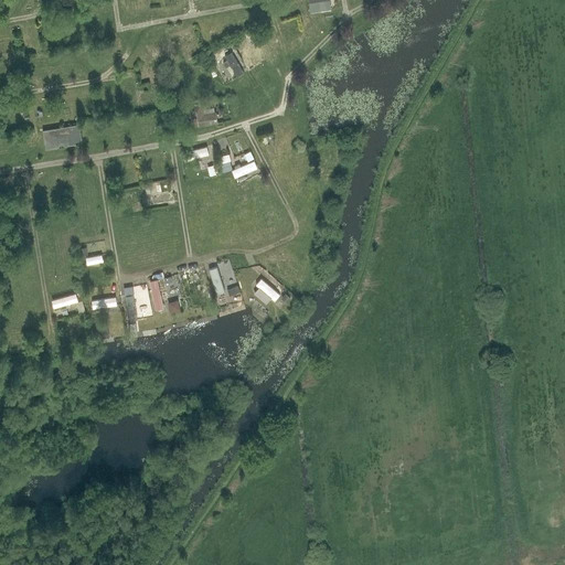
[(308,0),(310,12),(331,10),(329,0),(308,0)]
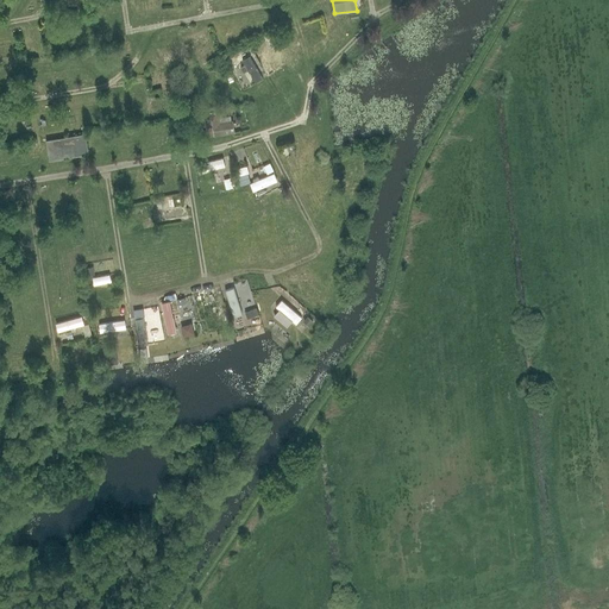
[(227,60),(240,83),(249,80),(251,83),(263,76),(249,49),(227,60)]
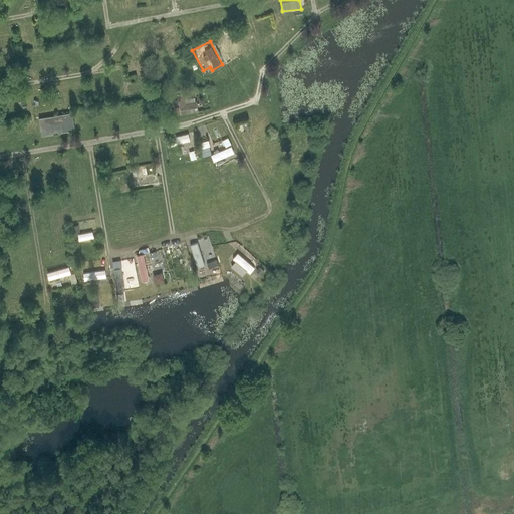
[(188,94),(184,95),(184,93),(173,95),(175,107),(180,106),(181,115),(199,112),(197,102),(196,102),(195,97),(188,98),(188,94)]
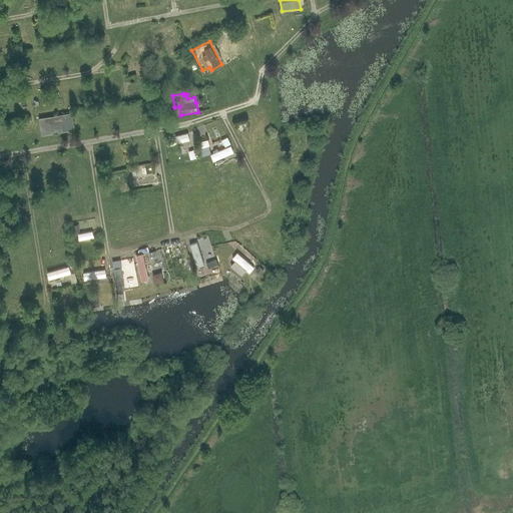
[(49,112),(0,120),(0,148),(54,139),(49,112)]
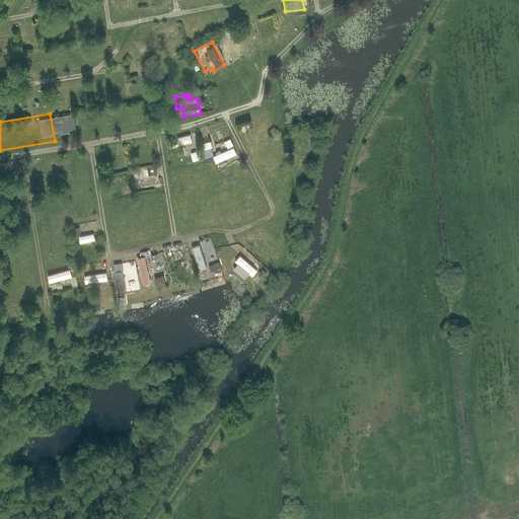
[(241,127),(242,134),(249,132),(248,125),(241,127)]
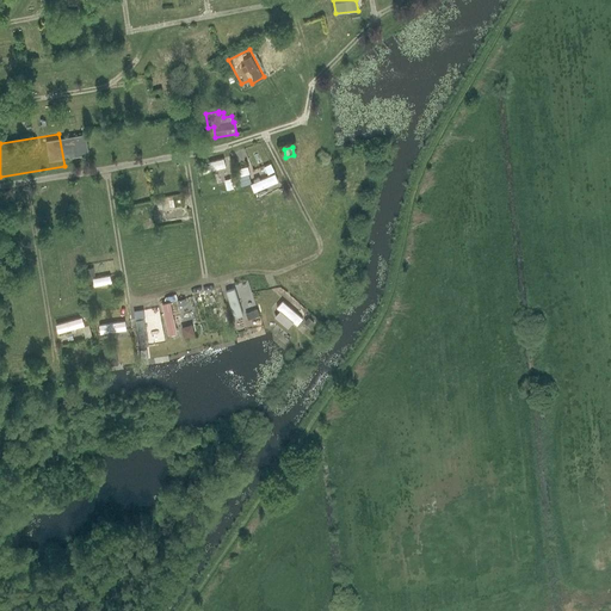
[(205,171),(228,167),(226,156),(204,161),(205,171)]
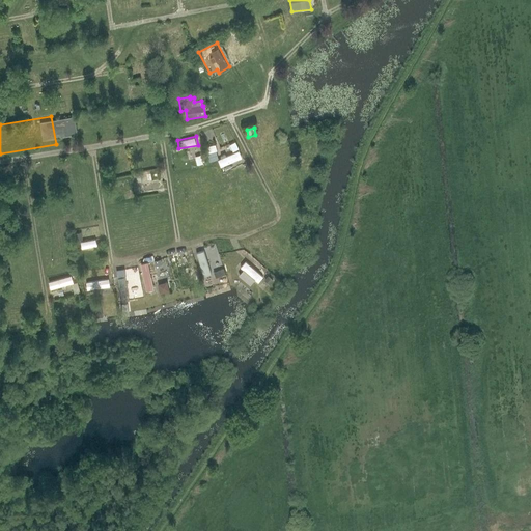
[(207,152),(218,150),(216,143),(206,145),(207,152)]
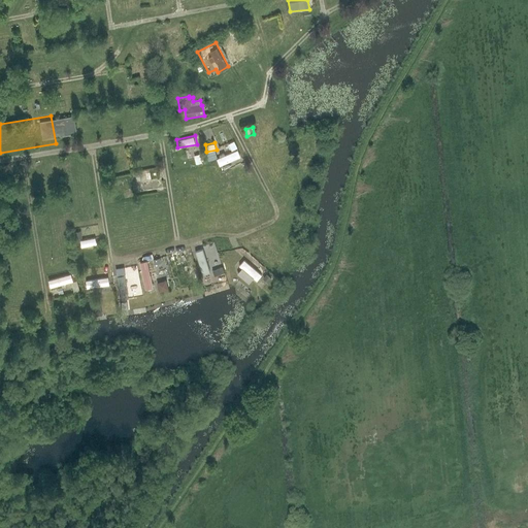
[(220,164),(242,158),(239,150),(217,156),(220,164)]
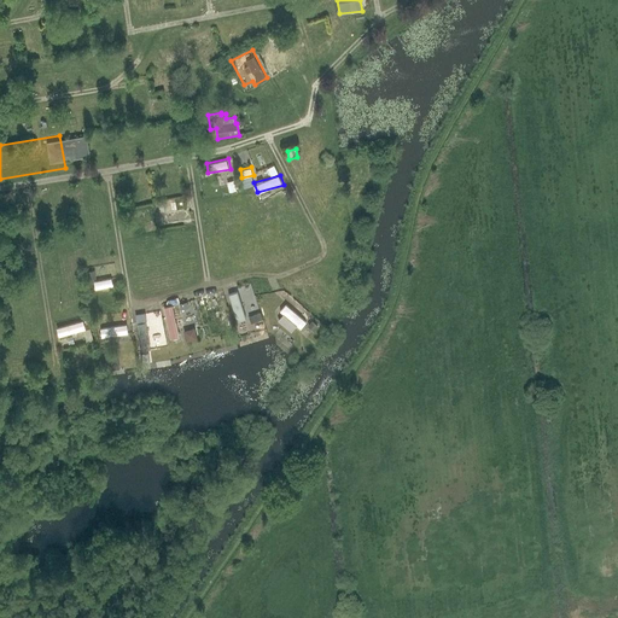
[(251,176),(242,180),(244,188),(255,186),(251,176)]
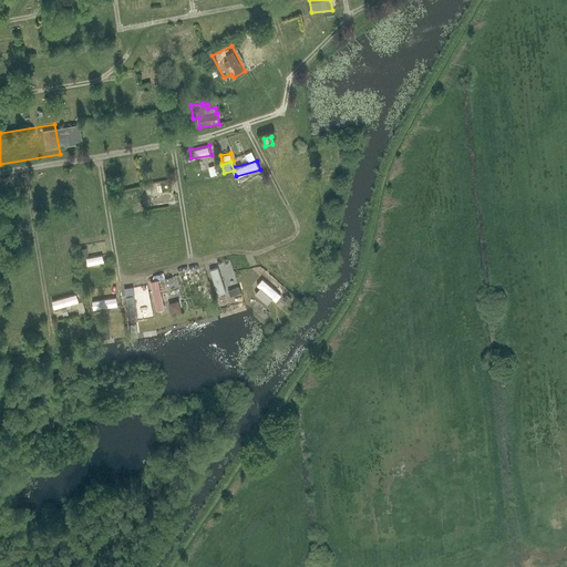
[(173,192),(153,196),(154,206),(175,203),(173,192)]
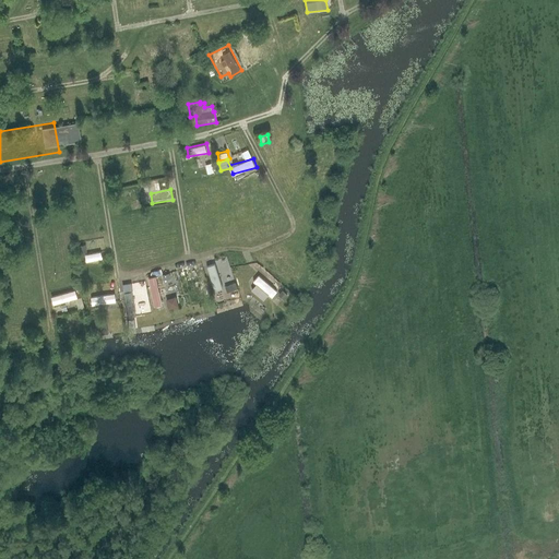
[(225,285),(236,281),(226,258),(216,261),(225,285)]
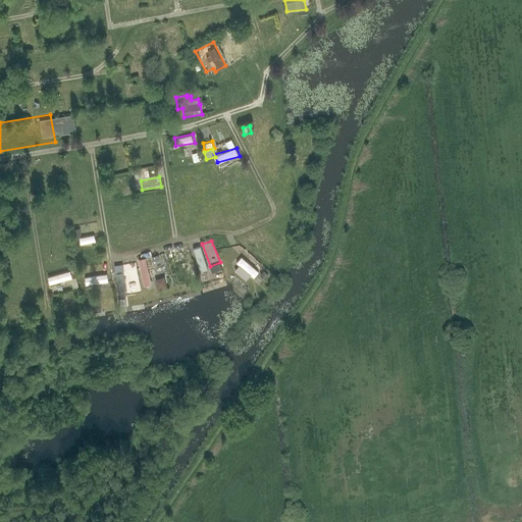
[(198,270),(207,269),(203,245),(195,246),(198,270)]
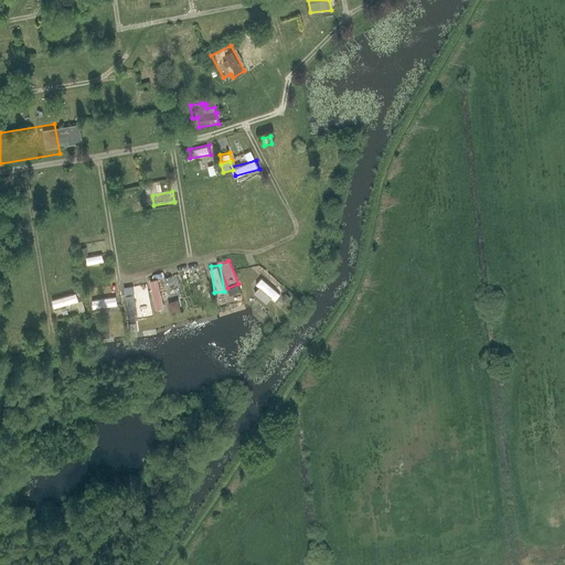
[(164,307),(161,294),(169,291),(164,276),(149,279),(157,309),(164,307)]
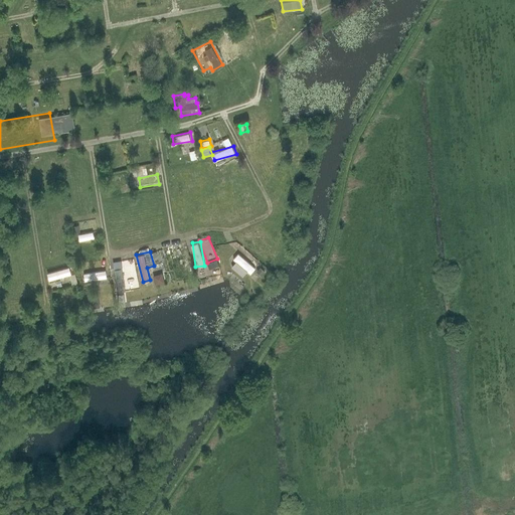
[(235,261),(231,266),(241,275),(245,271),(256,281),(266,271),(260,266),(258,269),(238,251),(232,258),(235,261)]
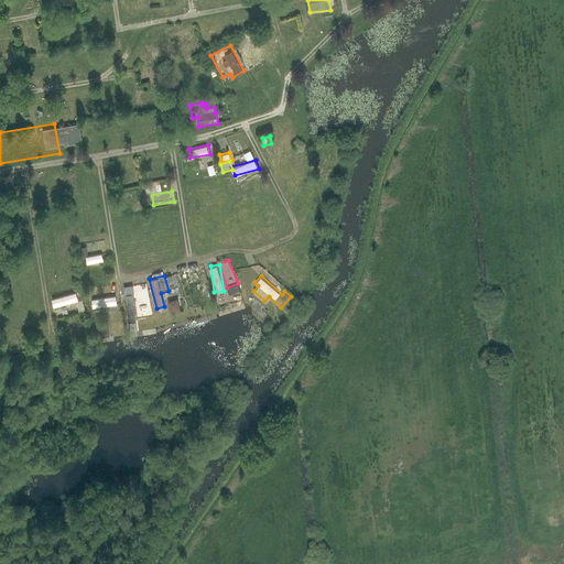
[(128,318),(137,317),(134,284),(126,285),(128,318)]
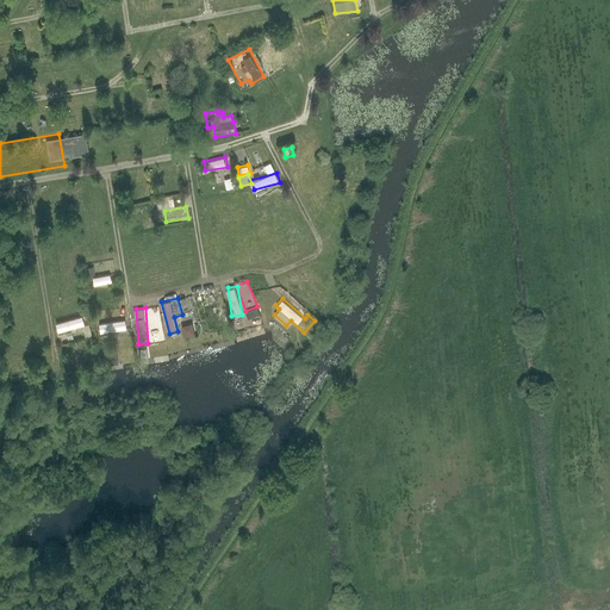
[(249,318),(260,313),(257,307),(247,311),(249,318)]
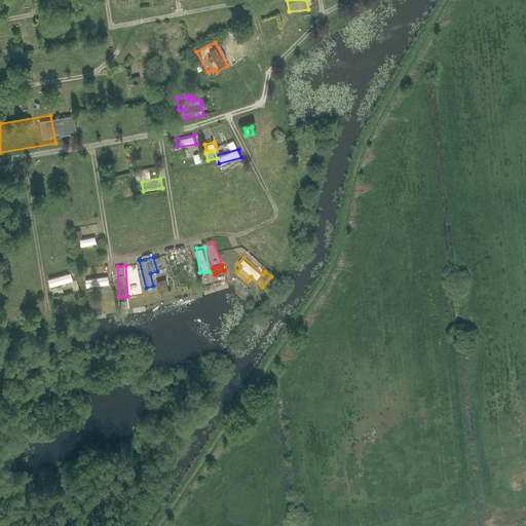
[(49,285),(75,280),(73,272),(48,276),(49,285)]
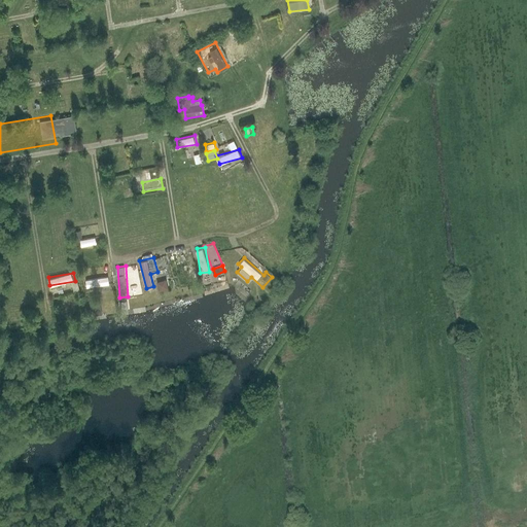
[(86,279),(88,287),(111,283),(110,275),(86,279)]
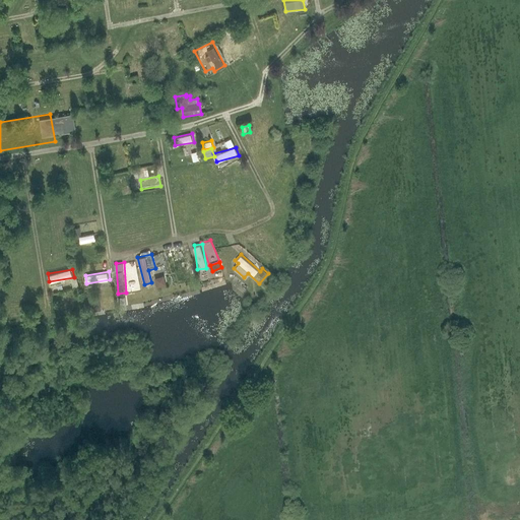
[(154,277),(157,286),(167,283),(164,274),(154,277)]
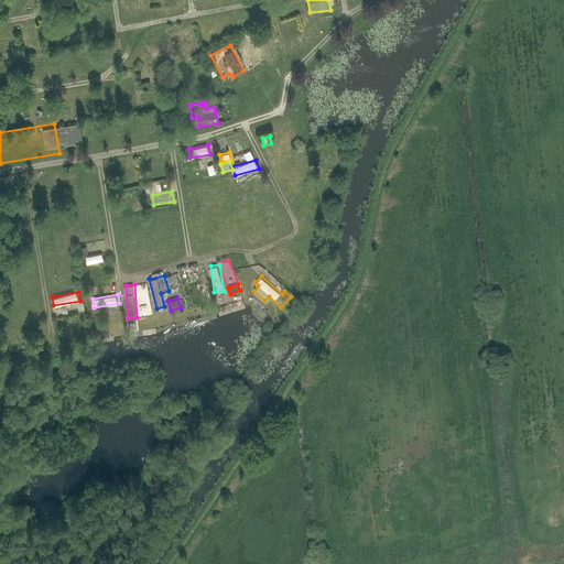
[(97,322),(100,338),(111,336),(108,320),(97,322)]
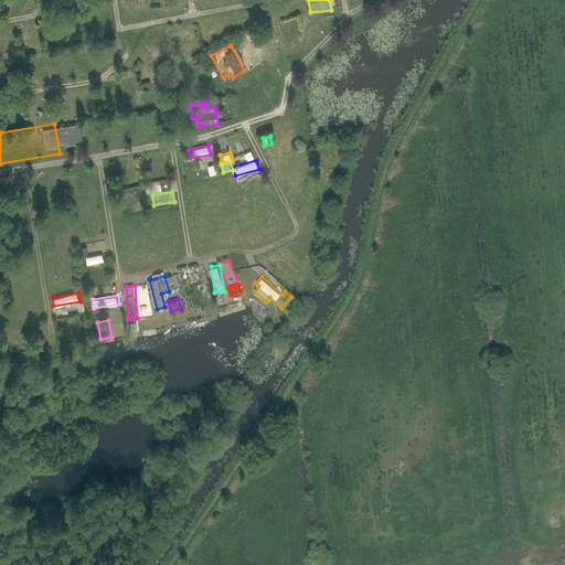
[(74,331),(80,329),(78,326),(70,328),(73,337),(75,336),(74,331)]
